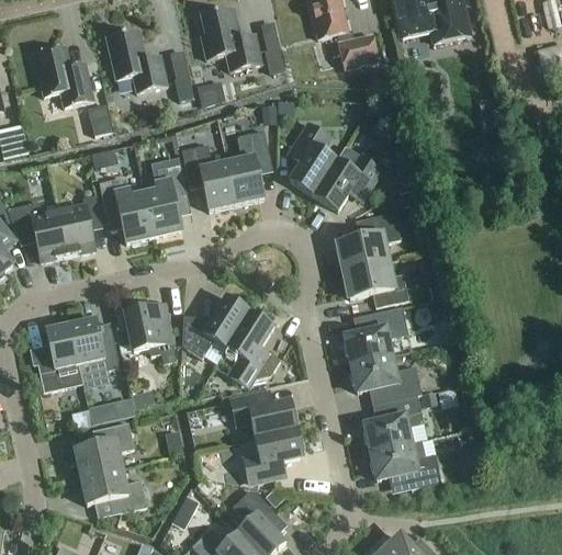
[(351,29),(348,30),(340,0),(307,0),(317,38),(337,34),(339,42),(338,42),(344,68),(379,60),(372,34),(353,38),(351,29)]
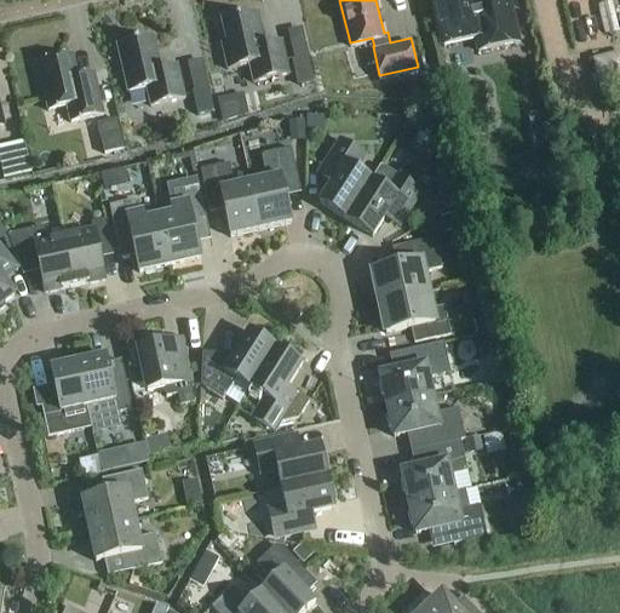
[(432,0),(441,34),(443,43),(476,35),(478,47),(518,38),(509,0),(432,0)]
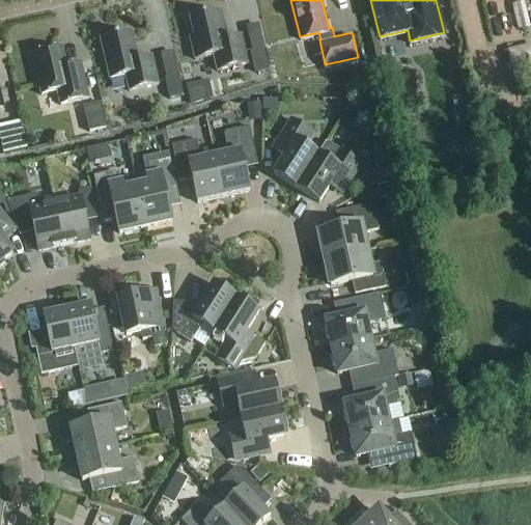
[(513,1),(519,25),(529,23),(523,0),(519,0),(513,1)]
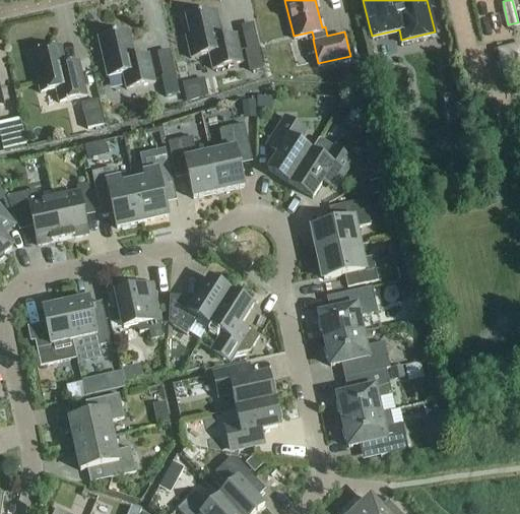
[(186,34),(190,55),(208,51),(212,66),(243,59),(236,30),(220,35),(218,27),(220,27),(215,7),(185,13),(190,33),(186,34)]
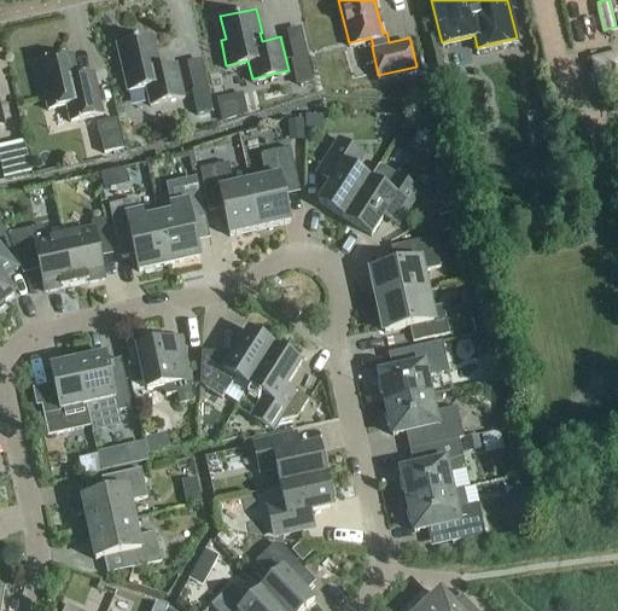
[(116,40),(127,87),(146,83),(150,102),(185,93),(176,60),(158,64),(156,56),(157,56),(152,31),(116,40)]
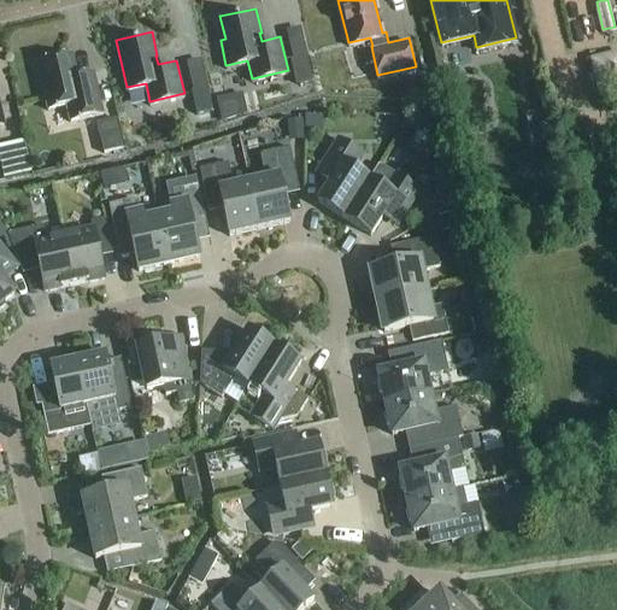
[(616,44),(594,50),(601,77),(616,72),(616,44)]
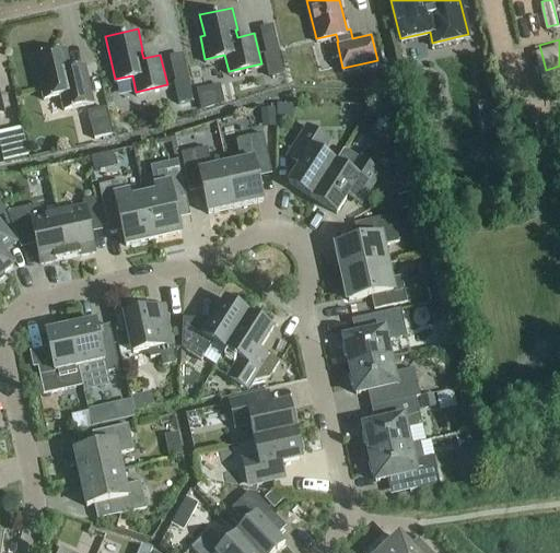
[(84,62),(70,66),(66,45),(33,53),(43,96),(60,92),(63,106),(93,99),(84,62)]
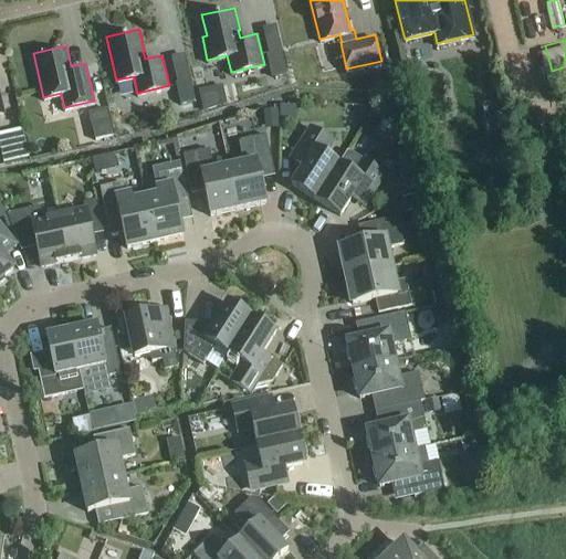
[(268,49),(273,73),(286,71),(281,46),(268,49)]
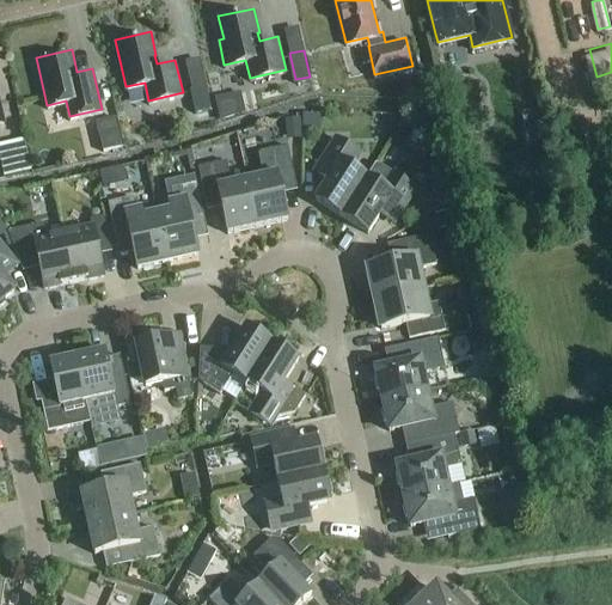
[(191,85),(197,109),(212,105),(206,81),(191,85)]
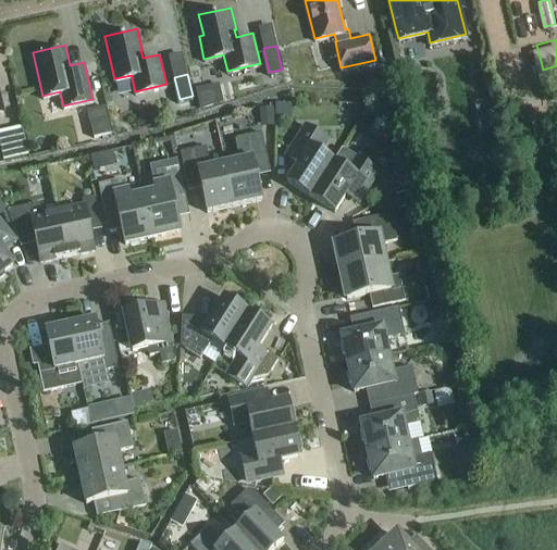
[(197,80),(201,100),(225,95),(221,75),(197,80)]
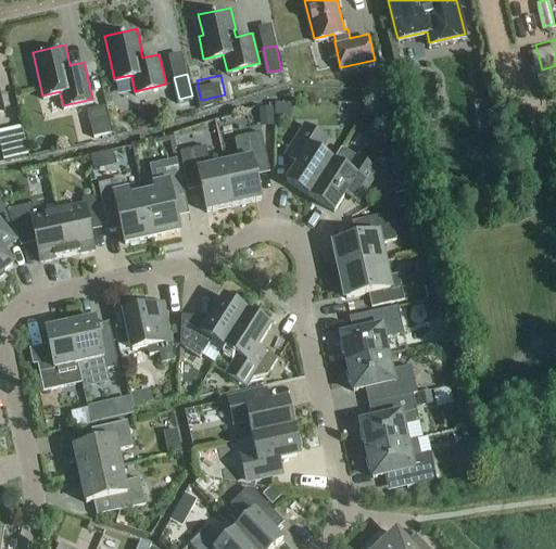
[(290,115),(290,100),(275,100),(275,115),(290,115)]
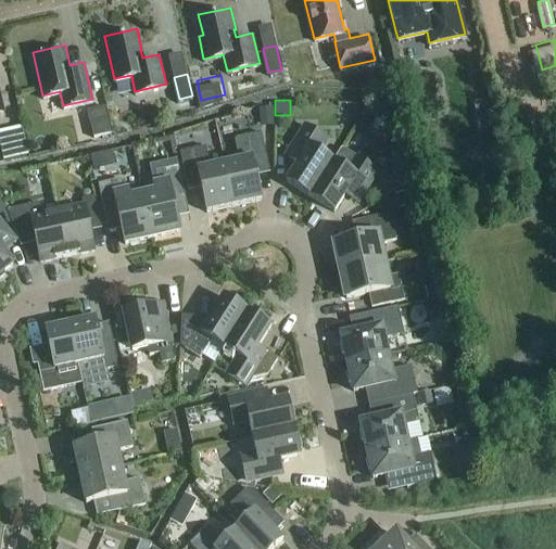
[(87,106),(93,135),(112,130),(104,102),(87,106)]
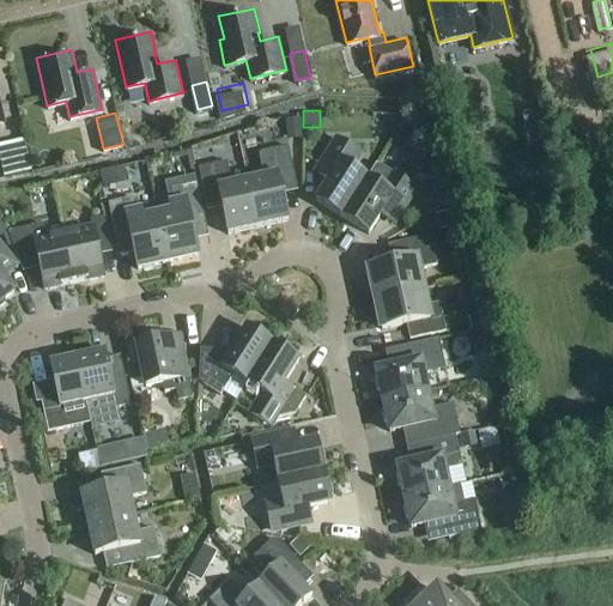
[(302,135),(301,115),(285,116),(286,137),(302,135)]
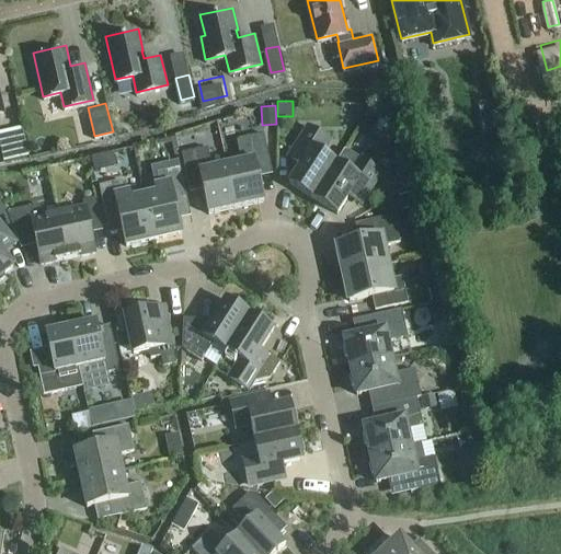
[(0,124),(0,128),(7,156),(33,149),(25,118),(0,124)]
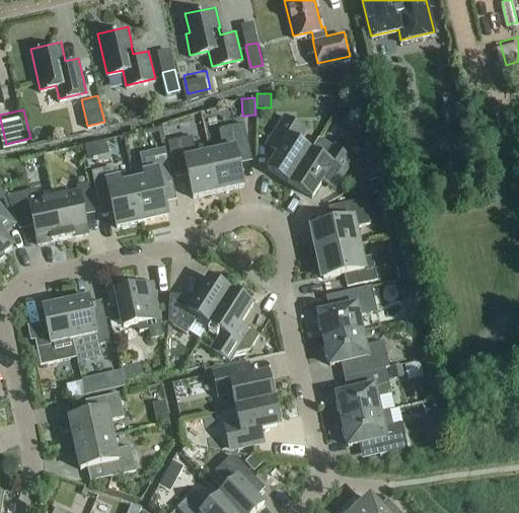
[(267,166),(289,180),(310,147),(298,139),(305,127),(284,113),(266,142),(277,149),(267,166)]
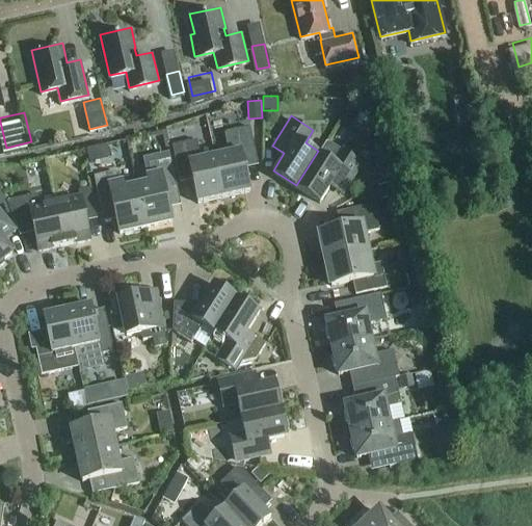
[(229,150),(214,153),(223,193),(249,188),(243,156),(256,153),(249,125),(223,130),(229,150)]
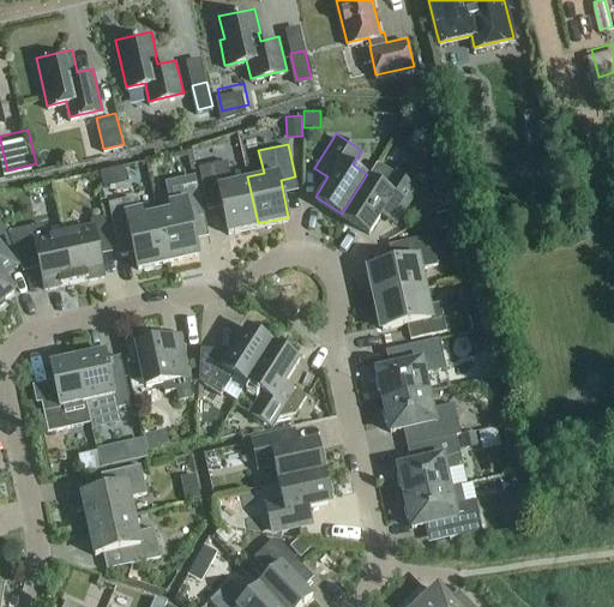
[(102,163),(107,180),(132,174),(128,157),(102,163)]
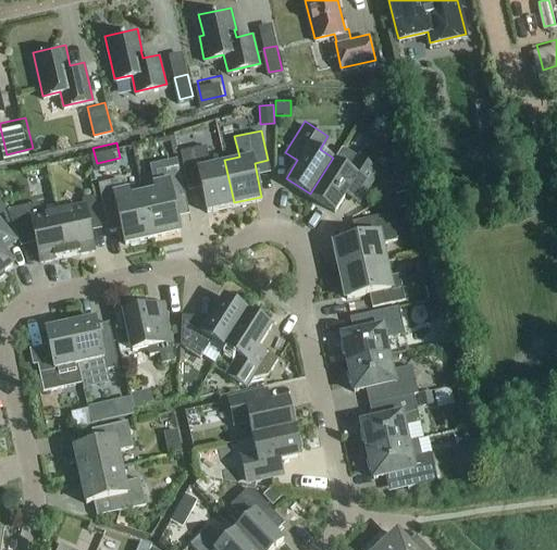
[(234,202),(224,160),(210,163),(206,142),(180,148),(186,178),(199,175),(207,209),(234,202)]
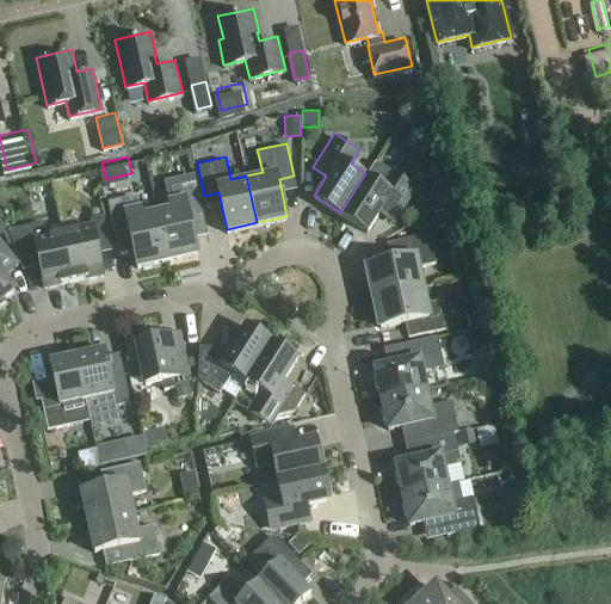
[(397,211),(414,184),(389,168),(376,160),(375,160),(375,159),(365,173),(340,213),(366,229),(378,209),(393,219),(397,211)]
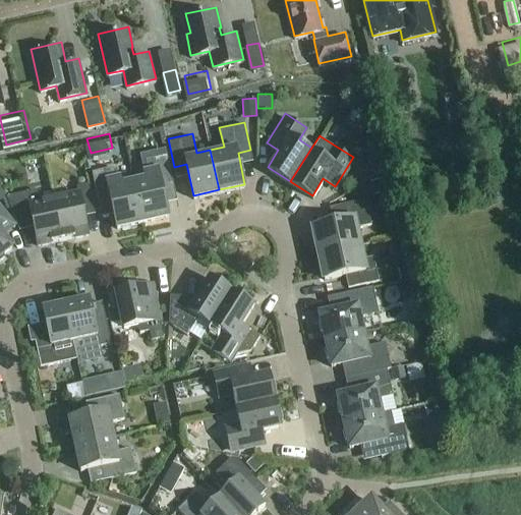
[(146,177),(133,179),(142,219),(168,214),(161,182),(173,179),(167,153),(146,157),(148,169),(143,169),(146,177)]
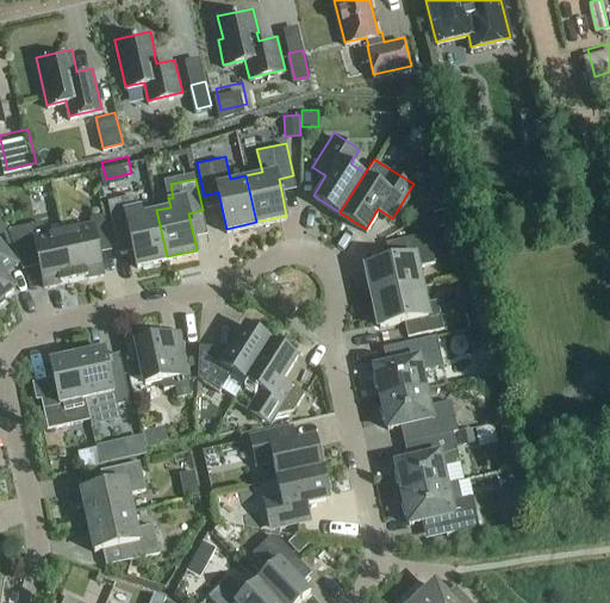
[(415,216),(439,200),(419,188),(405,210),(415,216)]
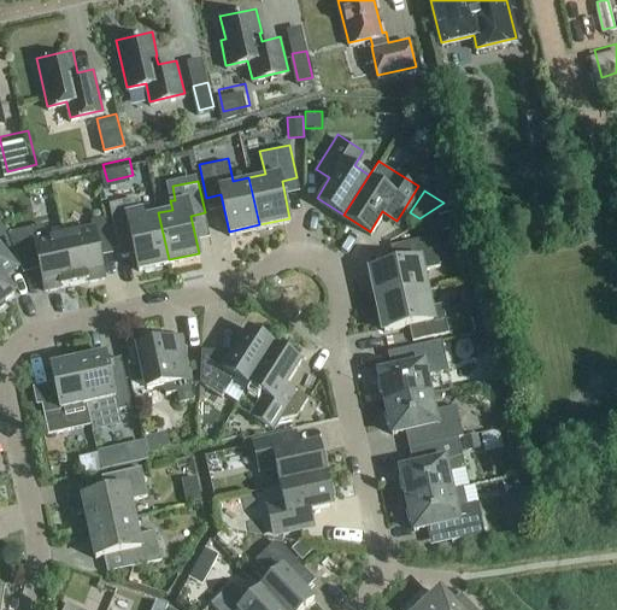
[(169,259),(158,212),(144,216),(142,207),(137,209),(134,194),(109,200),(116,233),(129,229),(137,267),(169,259)]
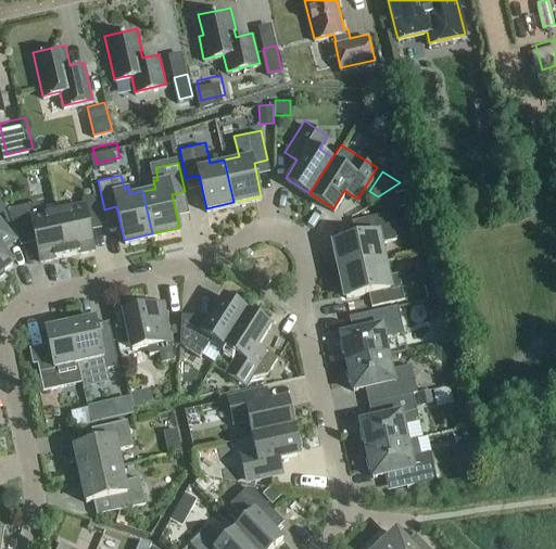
[(395,190),(399,206),(412,204),(408,188),(395,190)]
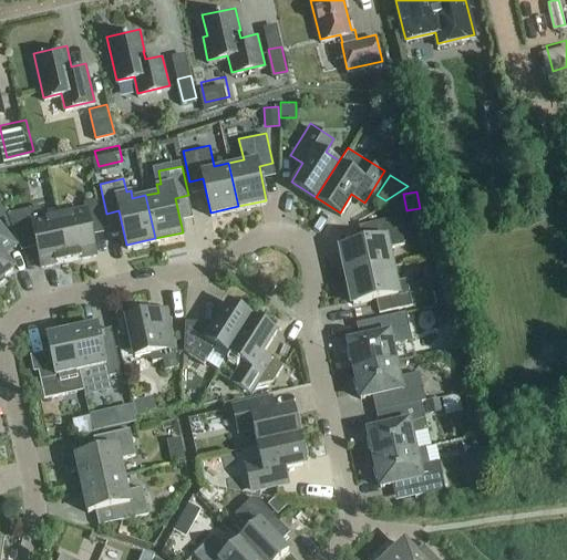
[(84,207),(58,213),(68,258),(95,251),(90,226),(102,224),(95,196),(83,199),(84,207)]
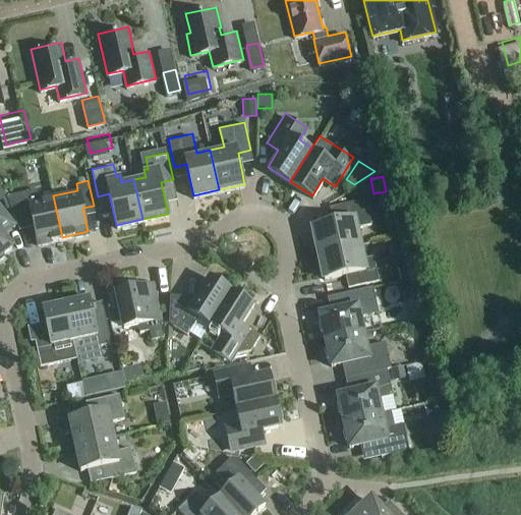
[(62,237),(53,195),(39,198),(37,187),(6,193),(17,222),(33,219),(38,242),(62,237)]
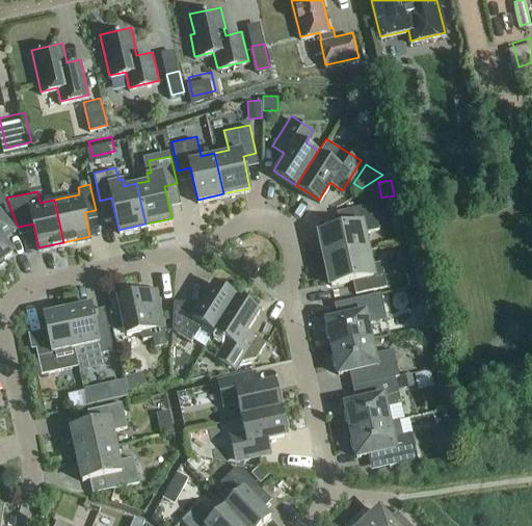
[(323,245),(325,256),(367,246),(363,230),(378,226),(373,200),(342,207),(345,222),(319,229),(320,232),(317,233),(320,245),(323,245)]
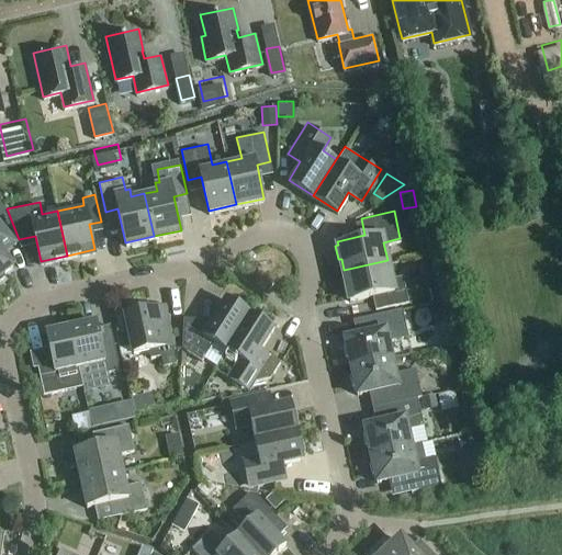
[(0,278),(4,274),(4,270),(12,263),(2,251),(15,241),(0,221),(0,278)]
